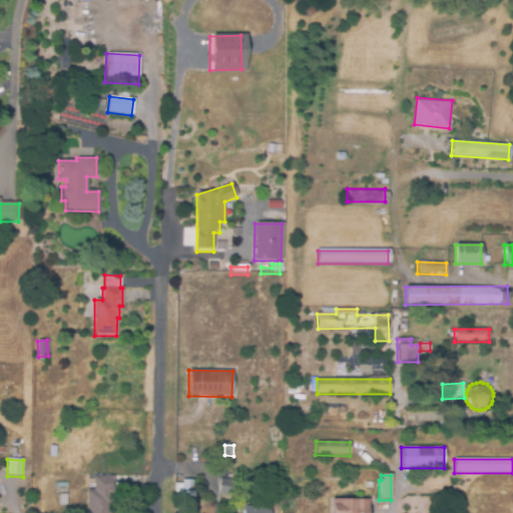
[(87,512),(86,491),(93,490),(92,477),(113,476),(114,494),(111,494),(112,506),(109,506),(109,512),(87,512)]
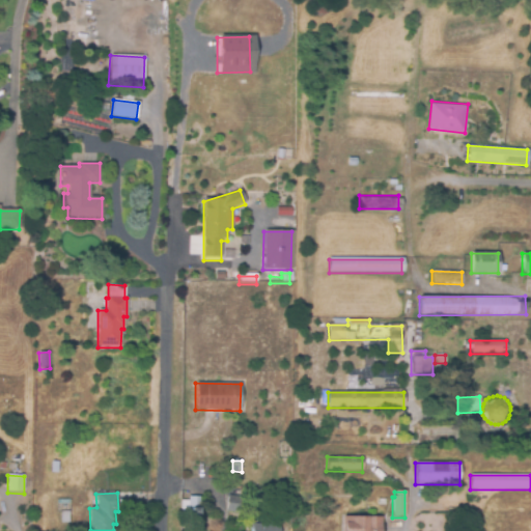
[(262,503),(254,503),(254,493),(262,494),(262,503)]
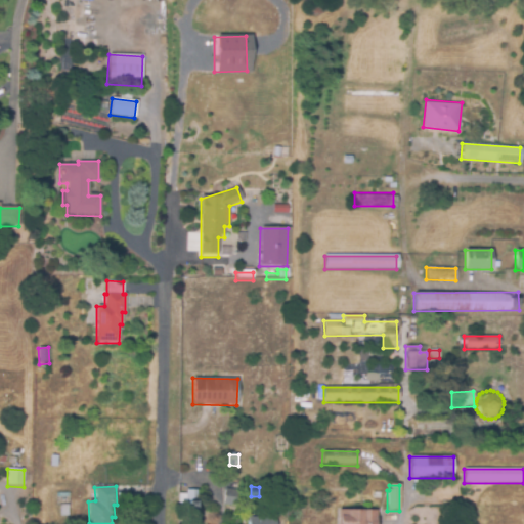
[(238,509),(222,507),(225,489),(241,492),(238,509)]
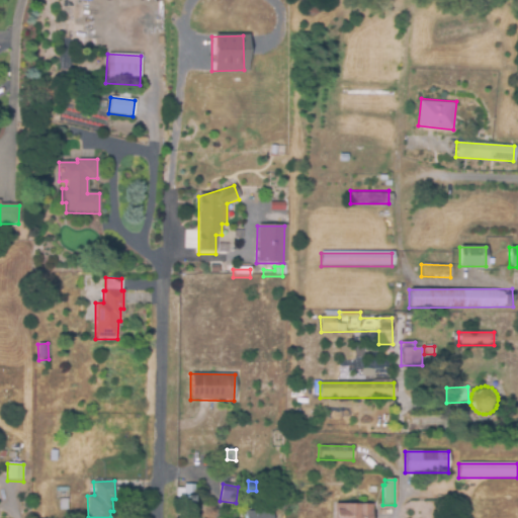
[(194,505),(175,505),(175,488),(183,488),(183,485),(194,485),(194,505)]
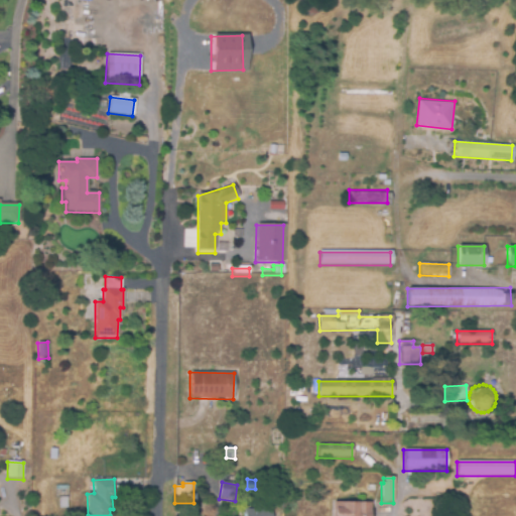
[(365,493),(365,485),(374,485),(374,492),(365,493)]
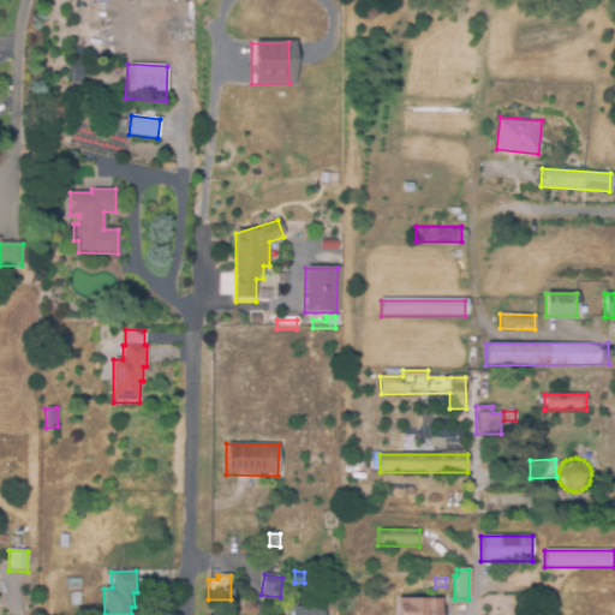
[(70,607),(70,593),(79,593),(79,607),(70,607)]
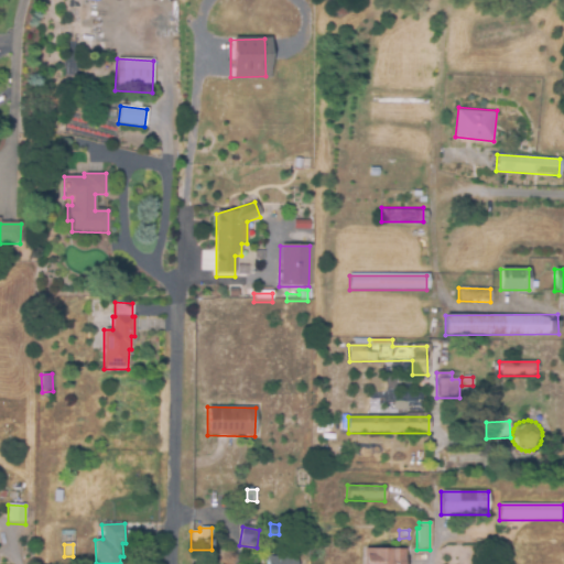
[(361,563),(362,549),(405,550),(404,563),(361,563)]
